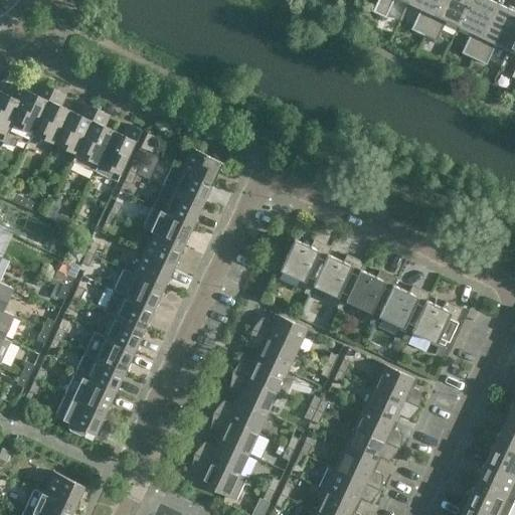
[(401,0),(407,3),(408,0),(377,0),(374,6),(372,11),(385,17),(393,0),(401,0)]
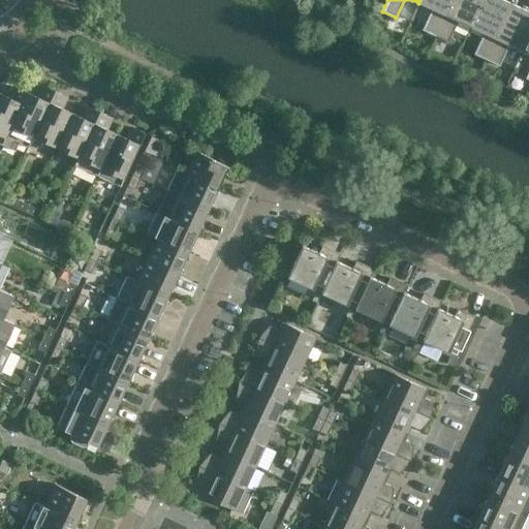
[(435,36),(450,0),(419,0),(418,3),(432,9),(422,30),(435,36)]
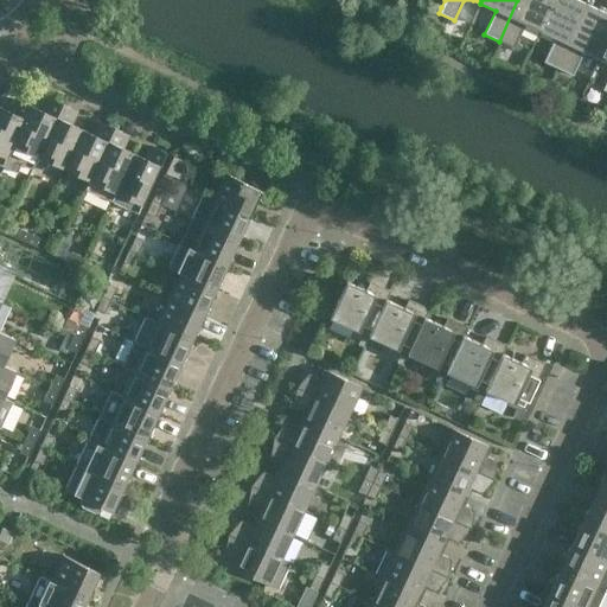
[(540,31),(554,0),(517,0),(499,42),(513,48),(525,24),(540,31)]
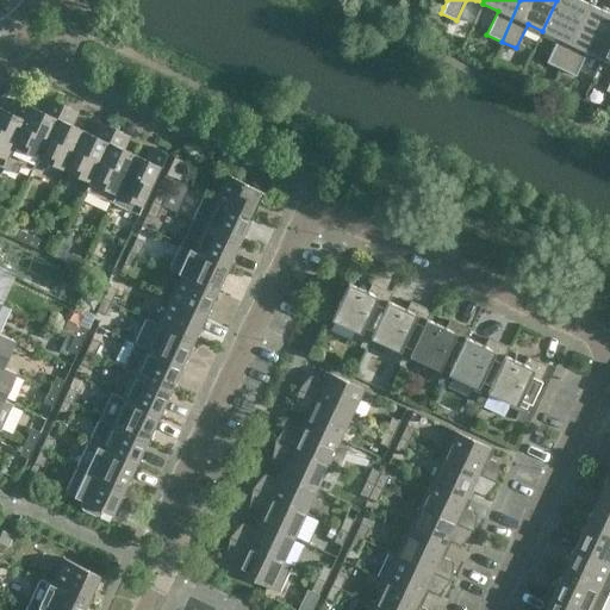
[(561,69),(591,5),(582,0),(556,0),(542,31),(558,38),(546,62),(561,69)]
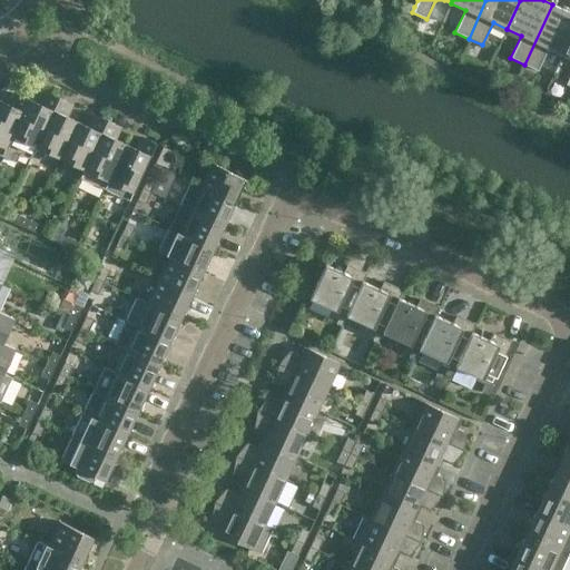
[(562,55),(569,38),(569,5),(568,11),(552,5),(524,65),(538,71),(549,48),(562,55)]
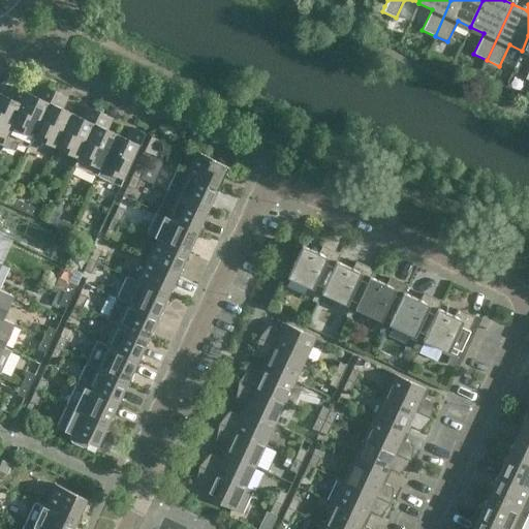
[(33,135),(55,91),(41,85),(36,96),(27,92),(10,125),(11,126),(33,135)]
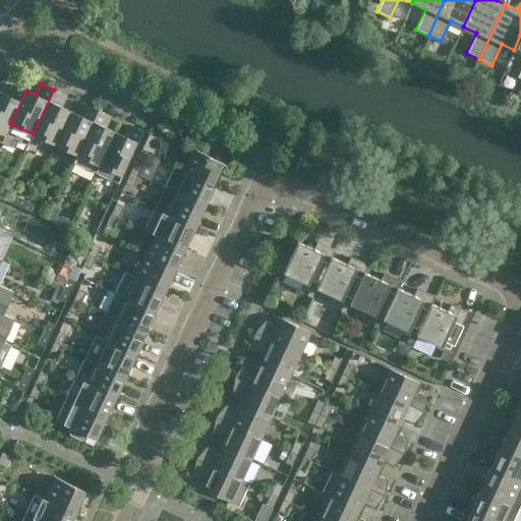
[(10,123),(26,91),(13,84),(8,96),(0,92),(0,140),(3,142),(11,124),(10,123)]
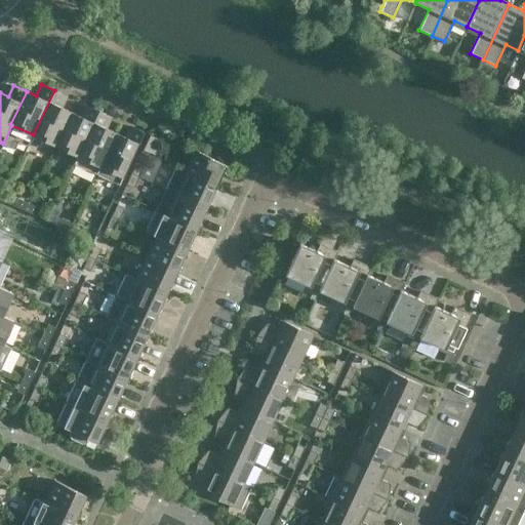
[(55,145),(71,112),(62,108),(67,96),(54,90),(33,134),(55,145)]
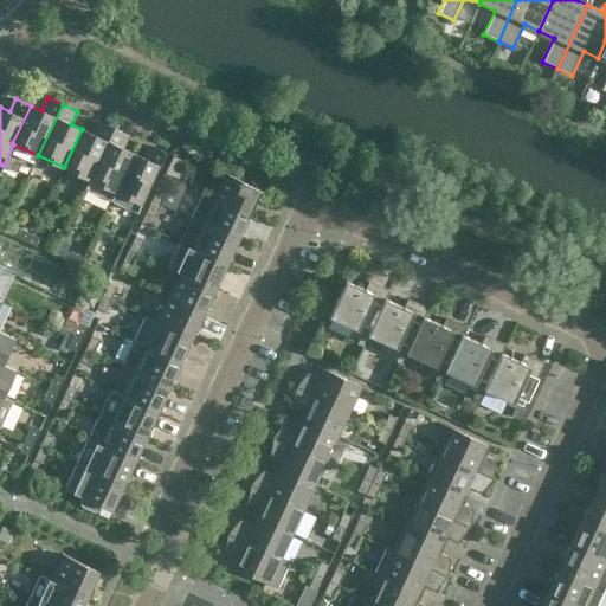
[(64,167),(89,179),(90,180),(114,128),(98,121),(92,134),(82,129),(64,167)]
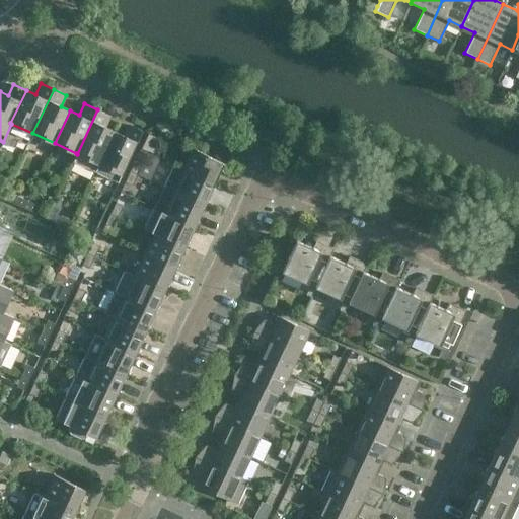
[(73,161),(95,171),(115,131),(105,127),(110,116),(97,109),(77,154),(76,153),(73,161)]
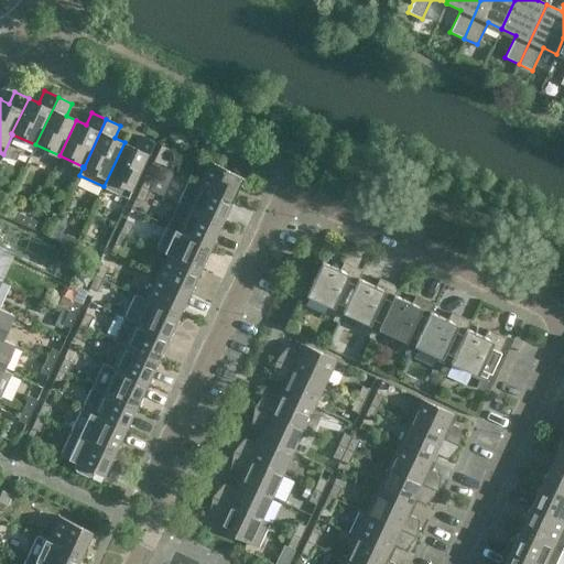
[(134,147),(125,142),(104,186),(129,198),(154,142),(140,134),(134,147)]
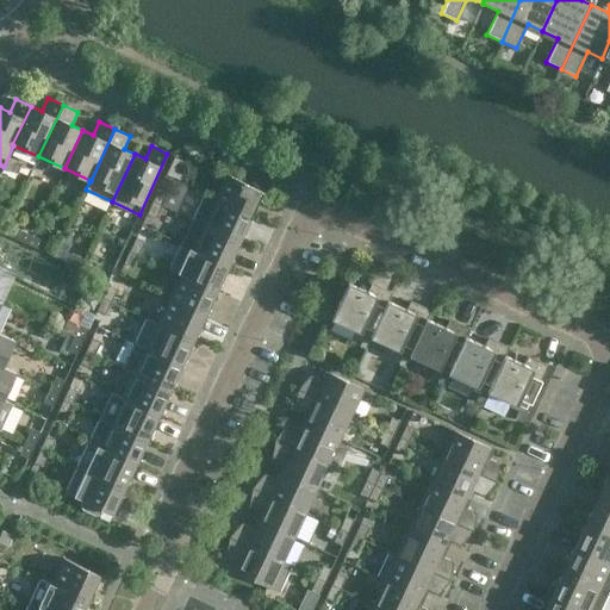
[(187,162),(174,156),(167,173),(180,179),(187,162)]
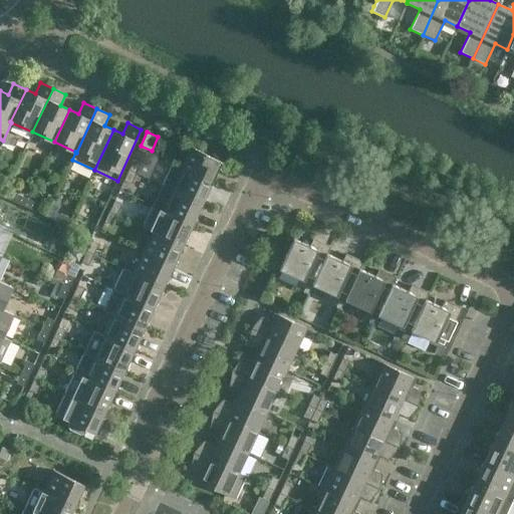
[(191,147),(181,169),(212,183),(222,161),(191,147)]
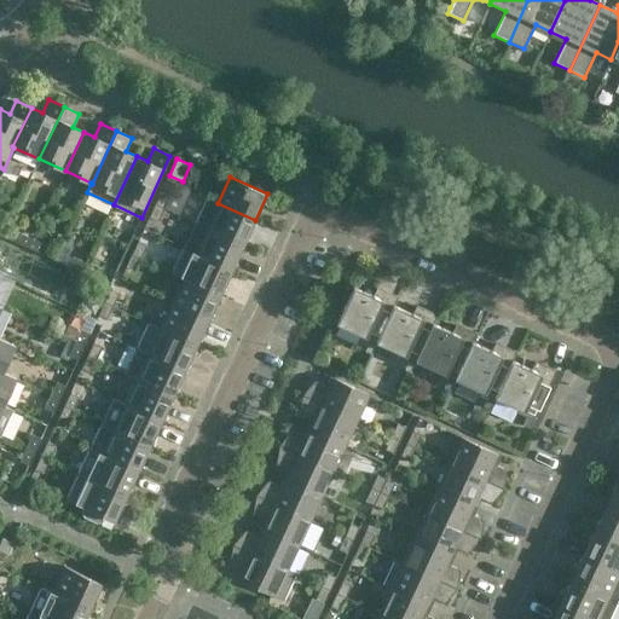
[(171,195),(161,191),(155,204),(165,208),(171,195)]
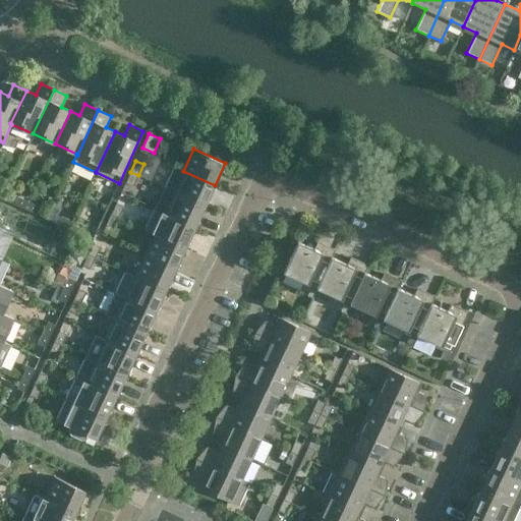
[(205,207),(215,185),(183,171),(174,167),(164,187),(205,207)]
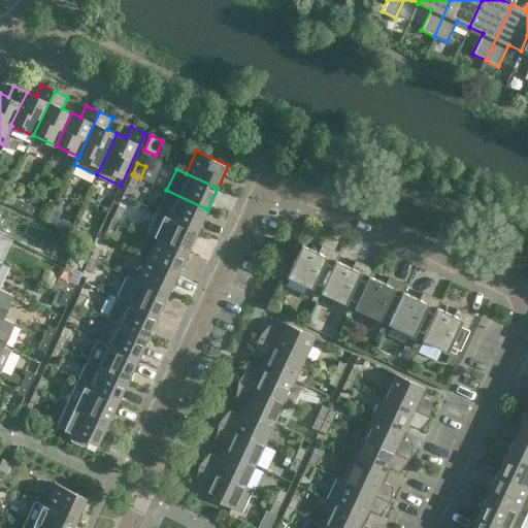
[(135,189),(140,177),(132,174),(127,186),(135,189)]
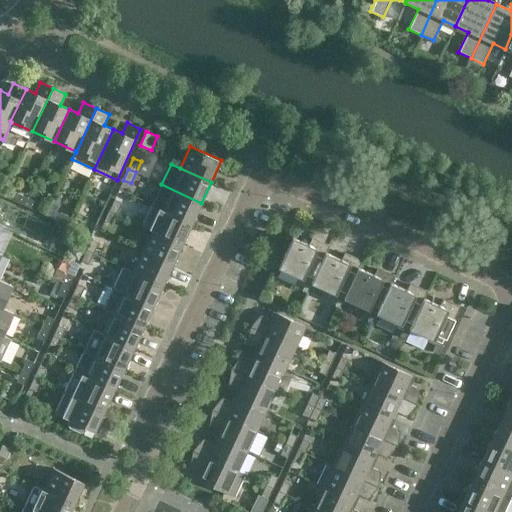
[(191,223),(201,203),(161,184),(152,205),(191,223)]
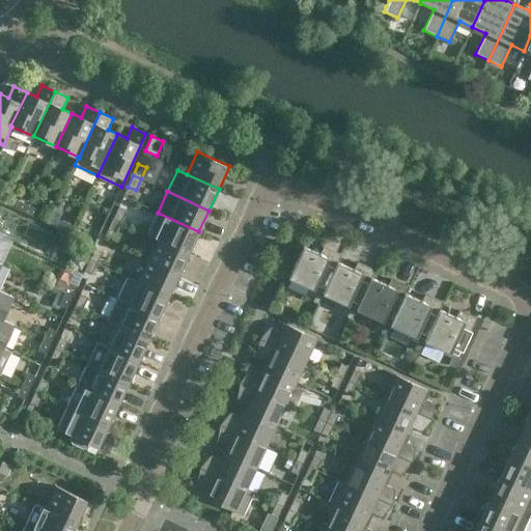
[(25,213),(29,205),(18,200),(15,207),(25,213)]
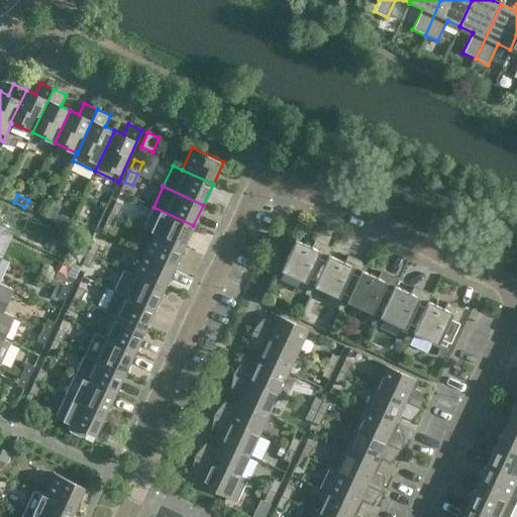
[(39,205),(28,200),(24,207),(35,212),(39,205)]
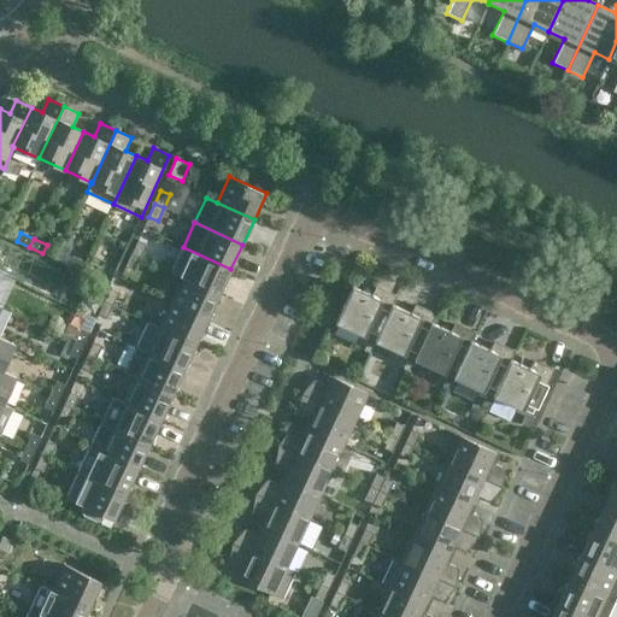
[(146,245),(137,240),(131,253),(140,258),(146,245)]
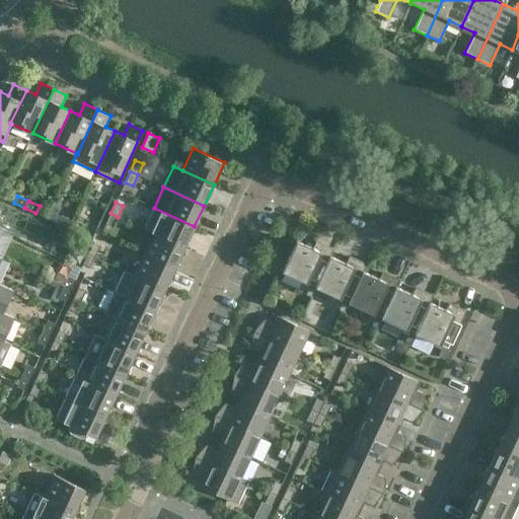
[(184,247),(194,226),(154,208),(153,208),(144,228),(153,233),(184,247)]
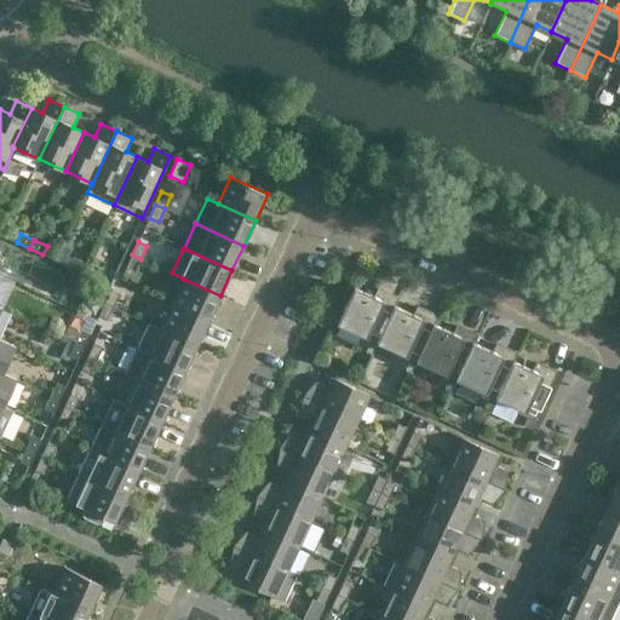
[(135,271),(141,259),(132,254),(126,268),(135,271)]
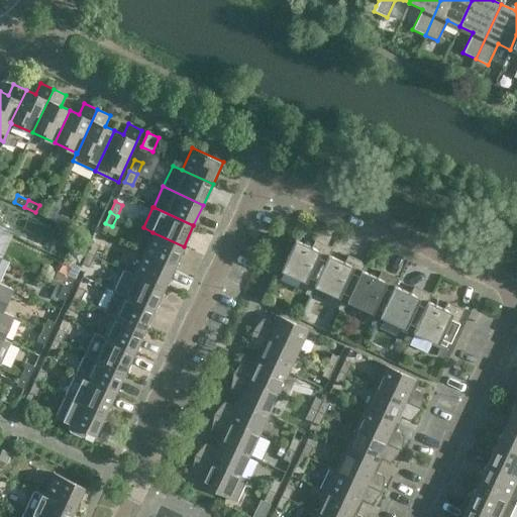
[(61,215),(58,222),(69,227),(72,220),(61,215)]
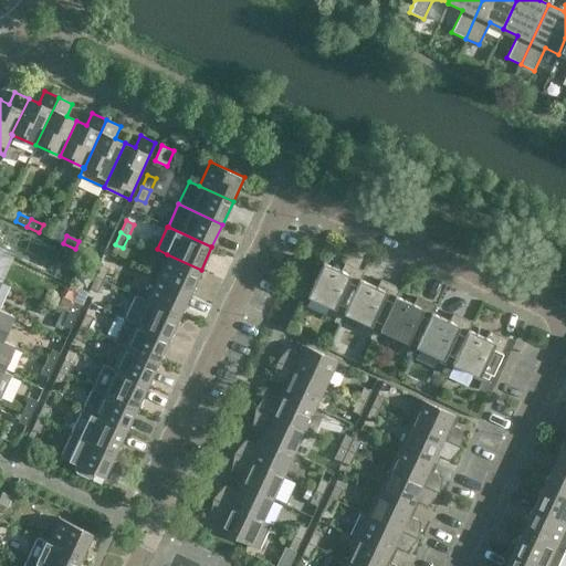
[(72,257),(75,249),(63,243),(60,251),(72,257)]
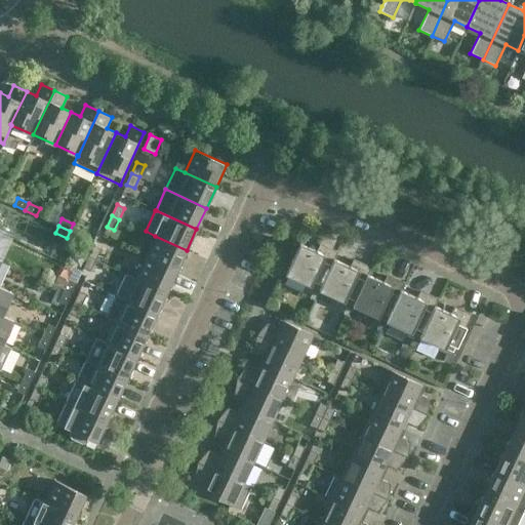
[(63,245),(67,238),(55,233),(51,240),(63,245)]
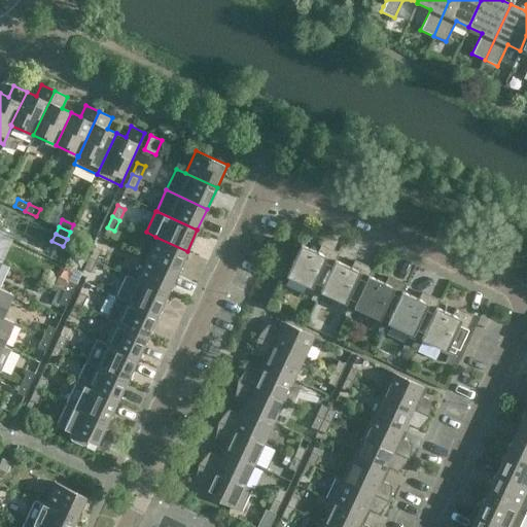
[(177,273),(187,251),(155,237),(146,257),(177,273)]
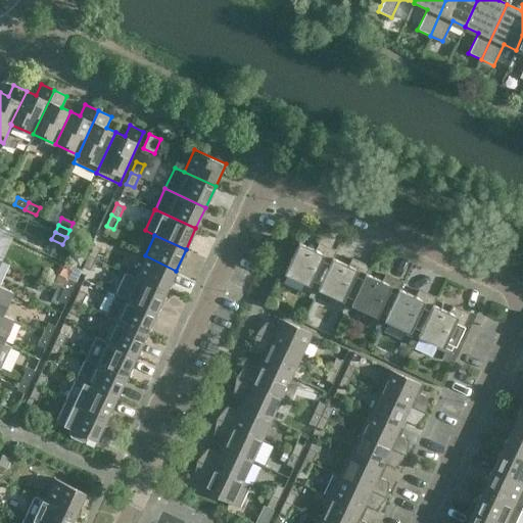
[(303,286),(312,290),(308,296),(314,299),(317,292),(318,293),(319,289),(318,289),(333,257),(333,258),(337,250),(334,249),(334,250),(325,246),(326,245),(324,244),(320,252),(298,242),(284,273),(305,283),(303,286)]
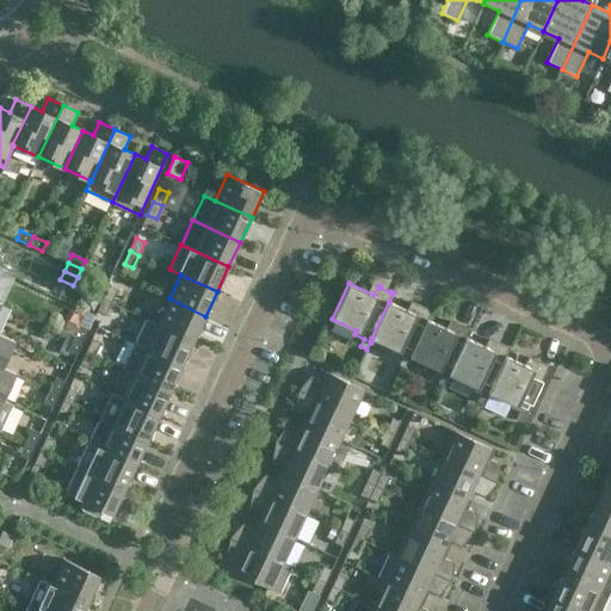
[(109,285),(103,298),(112,302),(118,289),(109,285)]
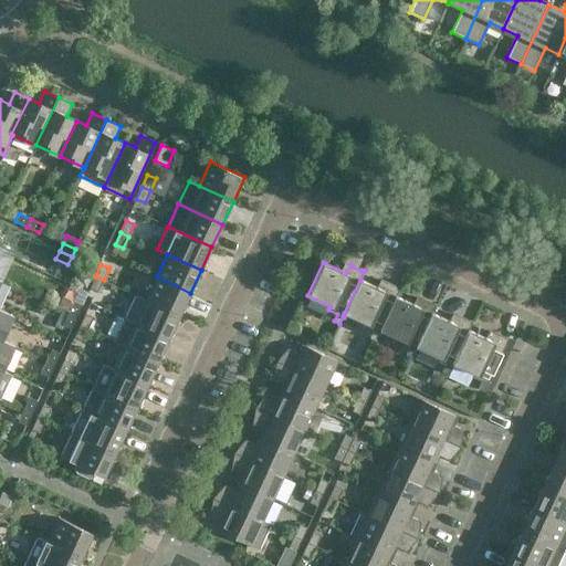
[(98,292),(104,280),(95,276),(90,289),(98,292)]
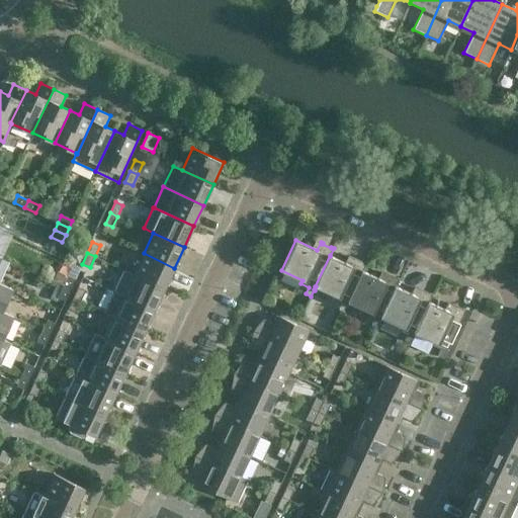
[(164,288),(174,268),(144,253),(134,274),(164,288)]
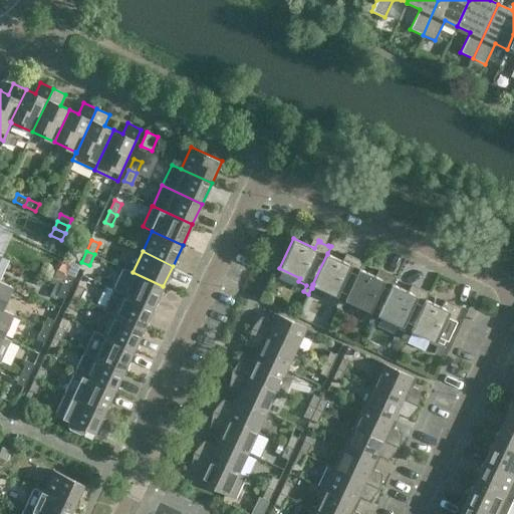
[(359,269),(360,269),(363,261),(361,260),(361,261),(352,257),(350,256),(347,263),(327,254),(327,253),(312,284),(313,284),(332,293),(331,296),(339,300),(336,306),(341,309),(344,302),(345,303),(346,300),(345,299),(359,269)]
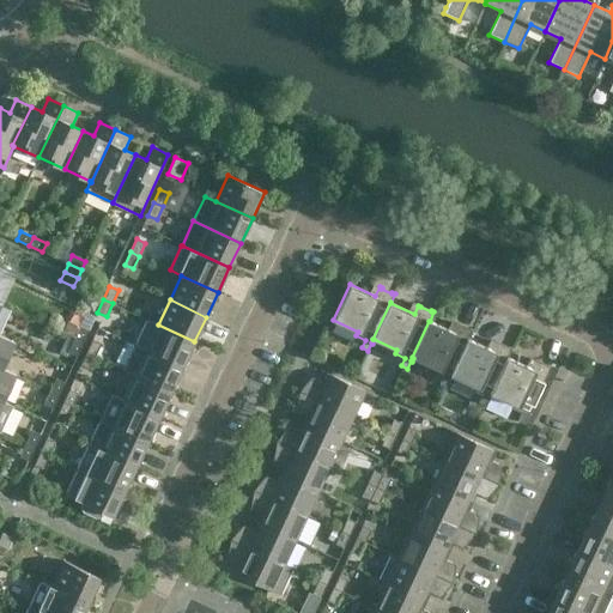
[(194,341),(158,325),(147,320),(135,345),(146,350),(183,366),(194,341)]
